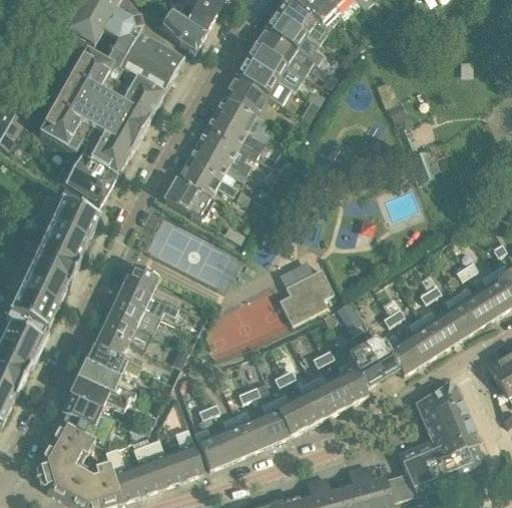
[(17,0),(16,3),(28,10),(33,0),(17,0)]
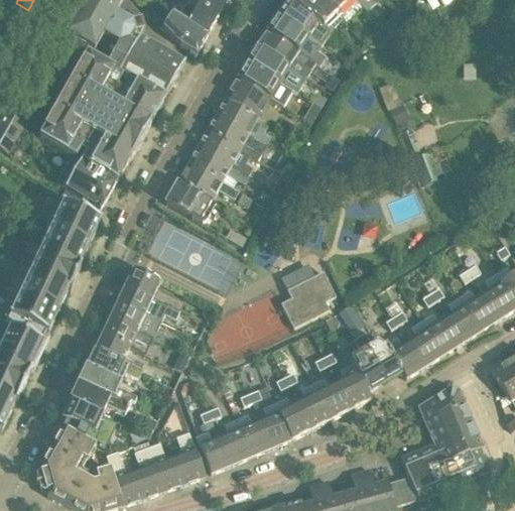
[(113,52),(106,66),(163,98),(164,97),(164,96),(168,90),(169,88),(170,88),(172,83),(176,76),(179,72),(180,69),(179,69),(183,62),(184,62),(185,59),(185,58),(185,57),(184,57),(183,57),(182,57),(141,33),(143,29),(138,11),(129,0),(85,0),(66,33),(94,49),(98,43),(113,52)]
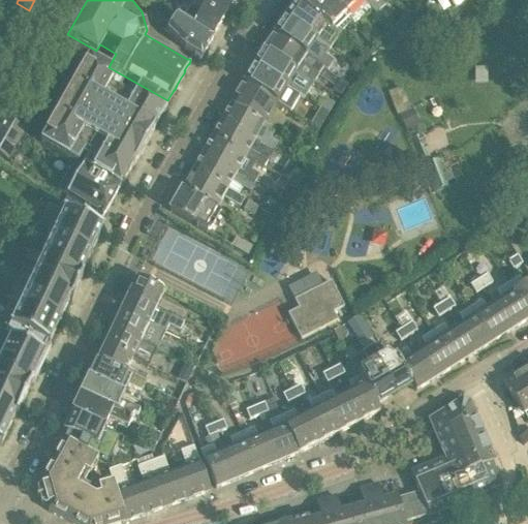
[(183,0),(181,3),(178,8),(185,12),(192,2),(202,7),(206,0),(183,0)]
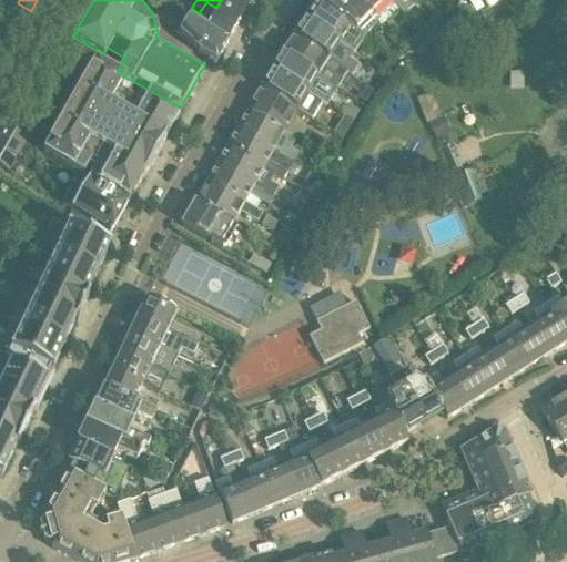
[(221,0),(216,8),(208,23),(219,31),(229,38),(249,2),(250,3),(251,0),(221,0)]
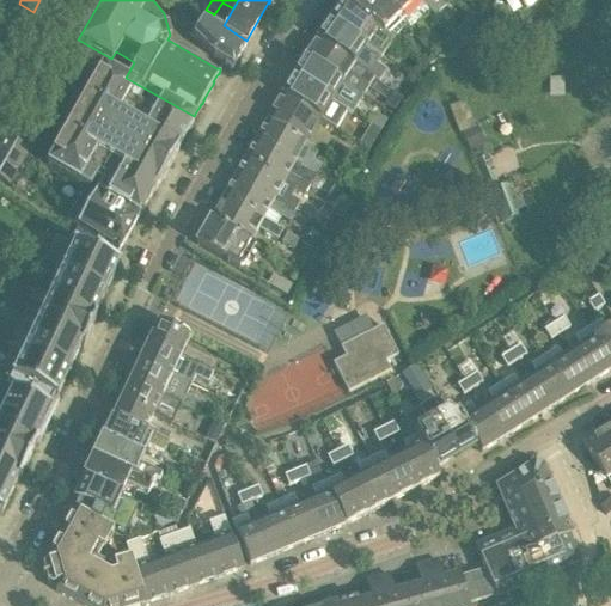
[(342,0),(329,18),(353,34),(367,42),(373,34),(388,44),(393,35),(389,30),(347,0),(342,0)]
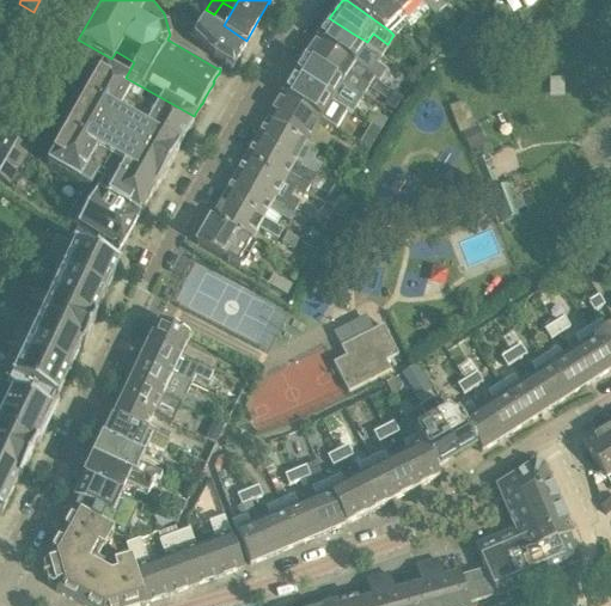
[(347,0),(389,30),(396,23),(393,20),(402,13),(388,0),(347,0)]
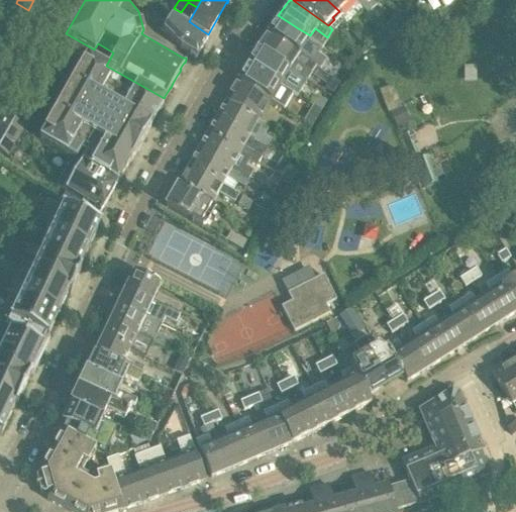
[(327,0),(339,11),(347,20),(363,5),(357,0),(327,0)]
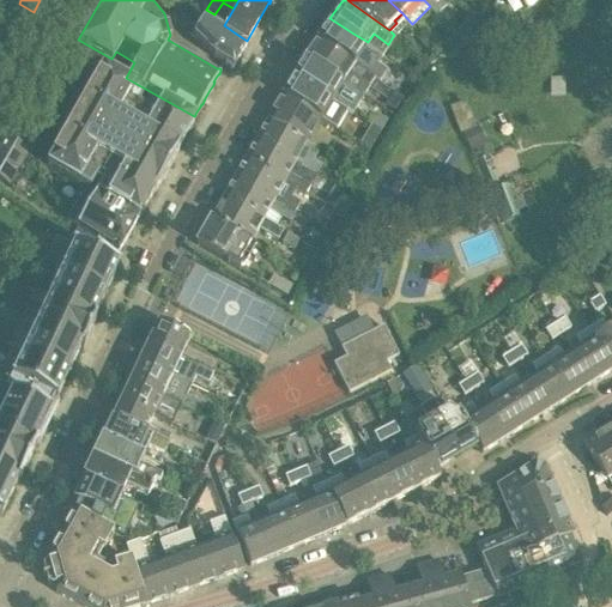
[(573,0),(579,10),(593,0),(573,0)]
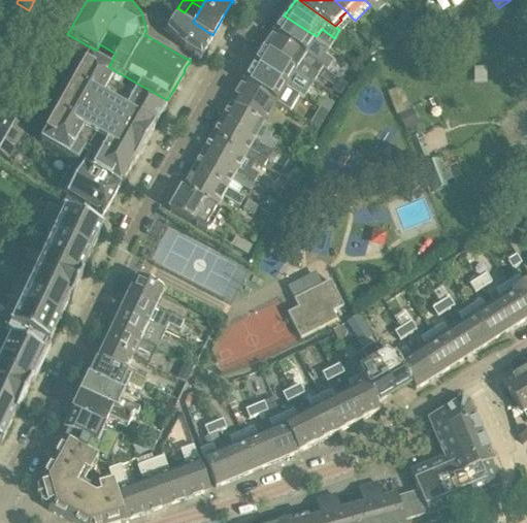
[(177,12),(176,13),(166,28),(183,44),(193,51),(192,51),(193,52),(193,53),(195,52),(201,55),(212,35),(203,29),(193,22),(177,12)]
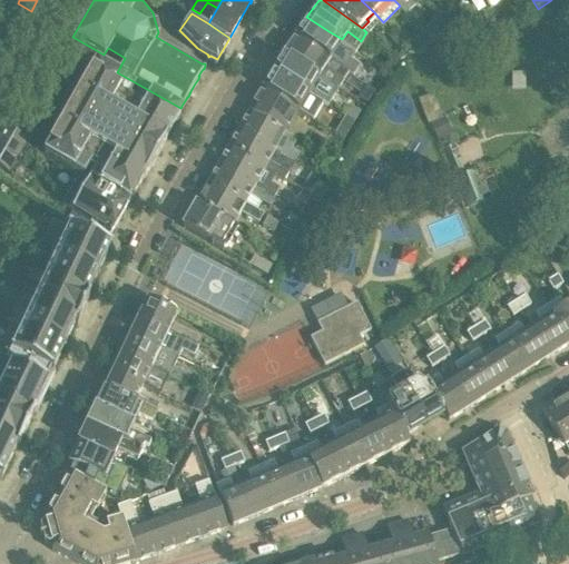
[(306,17),(294,35),(349,70),(354,73),(361,63),(351,56),(350,59),(335,49),(342,40),(341,40),(342,39),(329,31),(306,17)]
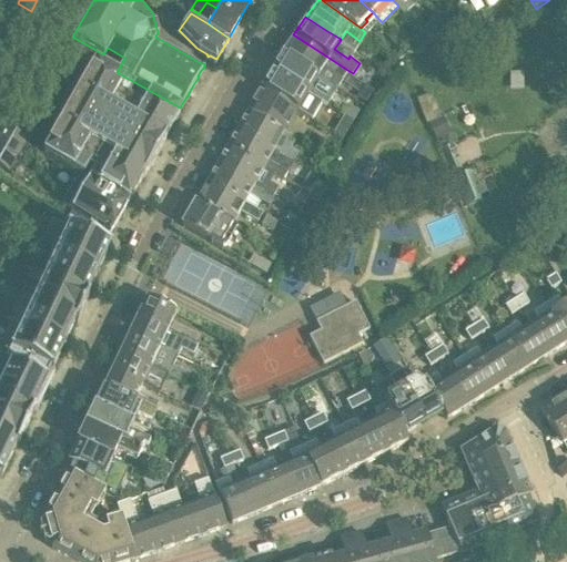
[(283,49),(281,52),(336,85),(347,70),(293,34),(283,49)]
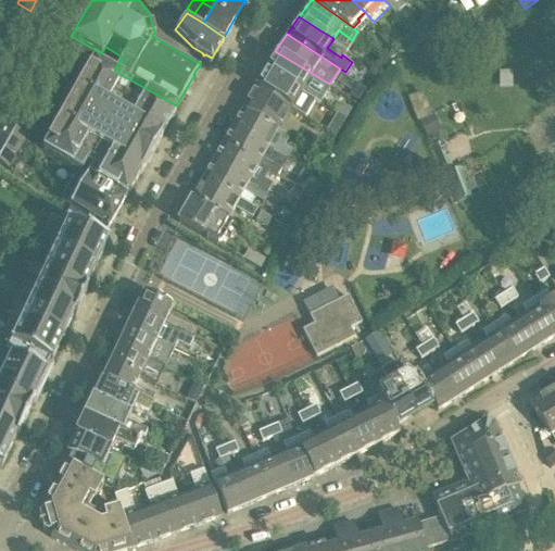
[(275,51),(266,67),(320,99),(325,92),(329,84),(275,51)]
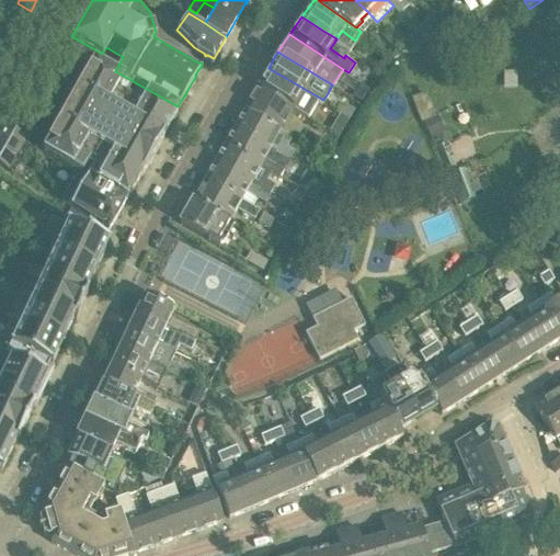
[(44,149),(78,169),(127,197),(143,171),(144,171),(149,159),(150,160),(158,146),(157,146),(163,135),(163,134),(178,108),(178,106),(115,71),(94,60),(44,149)]
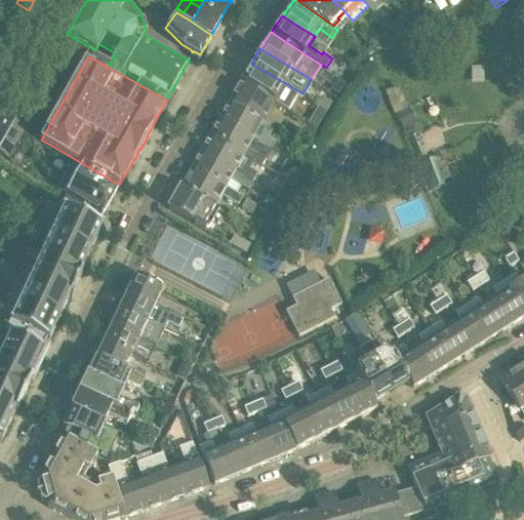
[(472,63),(472,72),(484,72),(484,63),(472,63)]
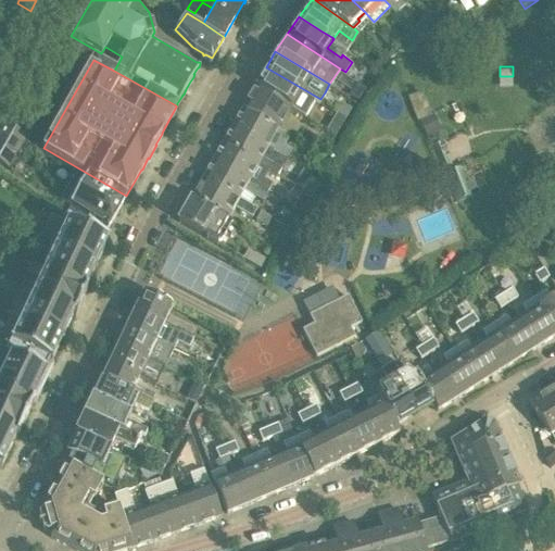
[(266,67),(255,84),(291,104),(297,96),(316,107),(320,99),(266,67)]
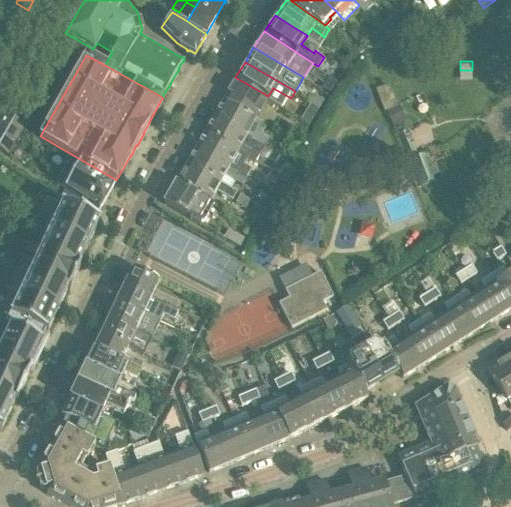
[(337,78),(330,74),(325,80),(323,84),(330,89),(337,78)]
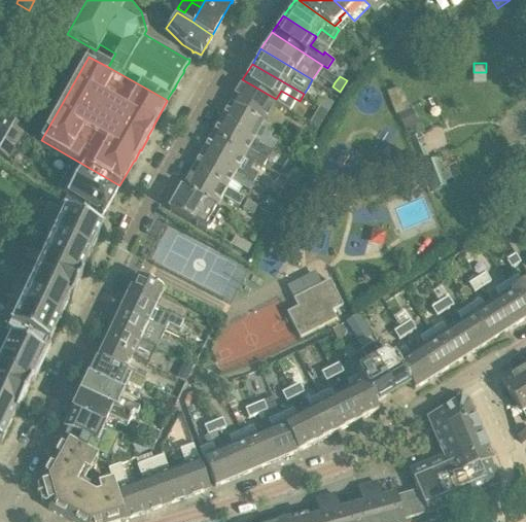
[(242,79),(232,98),(283,128),(288,118),(271,108),(276,99),(242,79)]
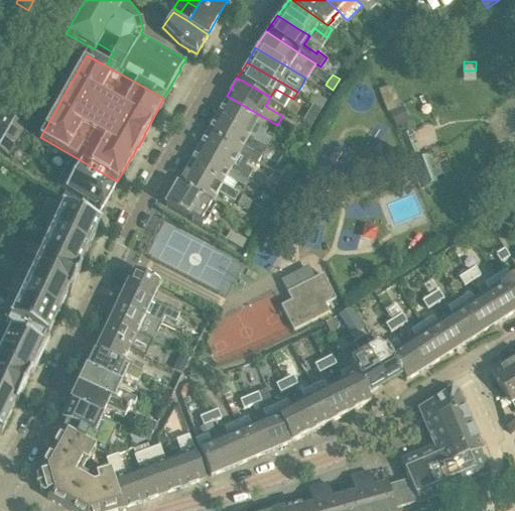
[(318,94),(314,102),(322,106),(327,98),(318,94)]
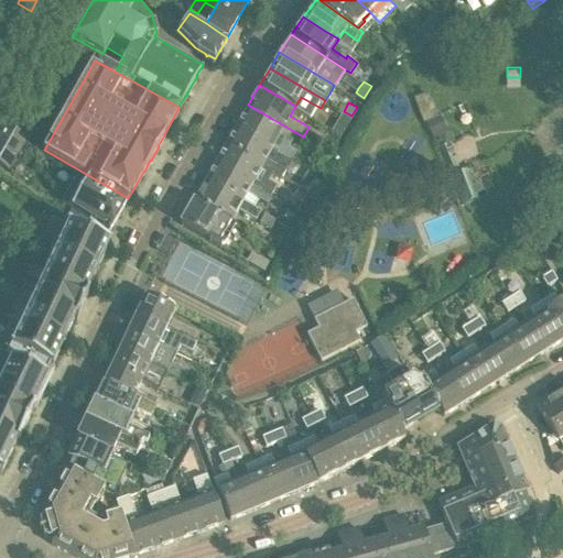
[(282,128),(302,138),(303,137),(248,105),(247,106),(236,127),(291,157),(296,149),(277,138),(281,129),(282,128)]
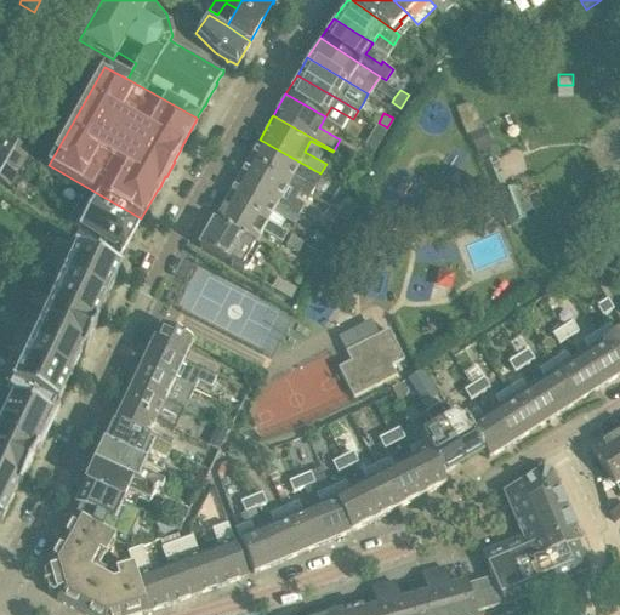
[(387,127),(379,123),(367,141),(376,147),(387,127)]
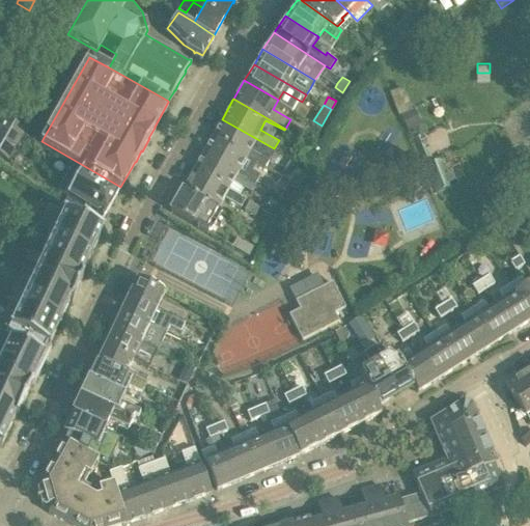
[(400,112),(407,127),(421,120),(415,106),(400,112)]
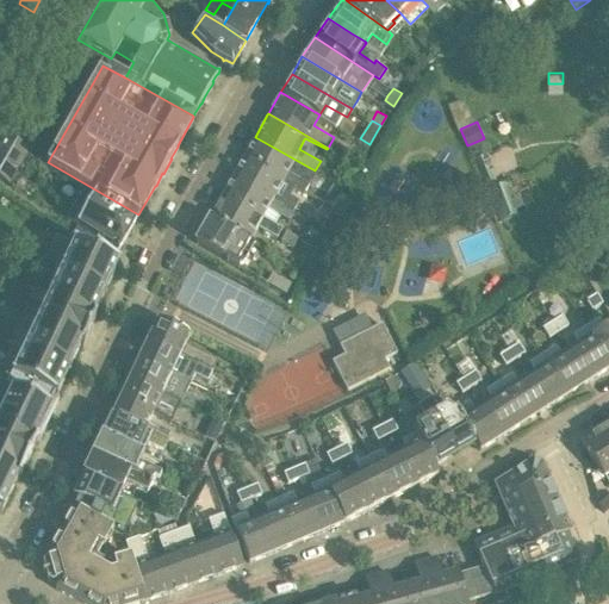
[(0,135),(0,173),(8,179),(17,164),(19,166),(31,147),(2,131),(0,135)]
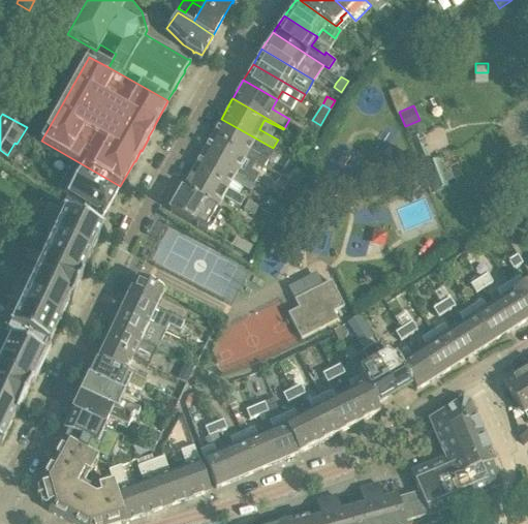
[(211,135),(246,154),(264,164),(273,148),(221,119),(211,135)]
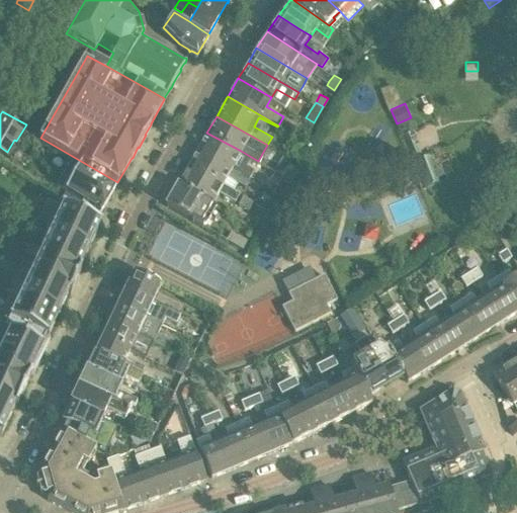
[(412,127),(404,132),(412,151),(425,184),(442,177),(431,151),(423,155),(412,127)]
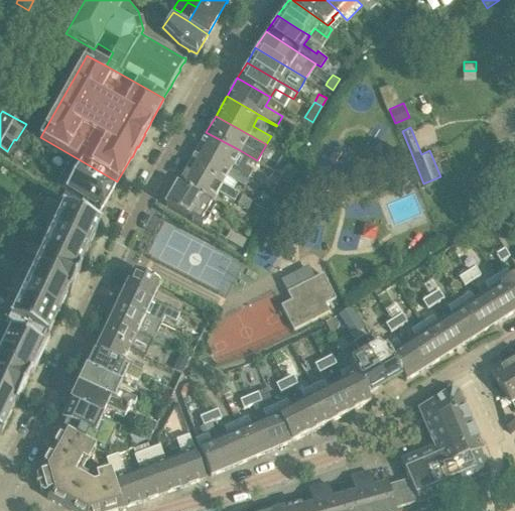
[(303,129),(299,135),(304,138),(307,132),(303,129)]
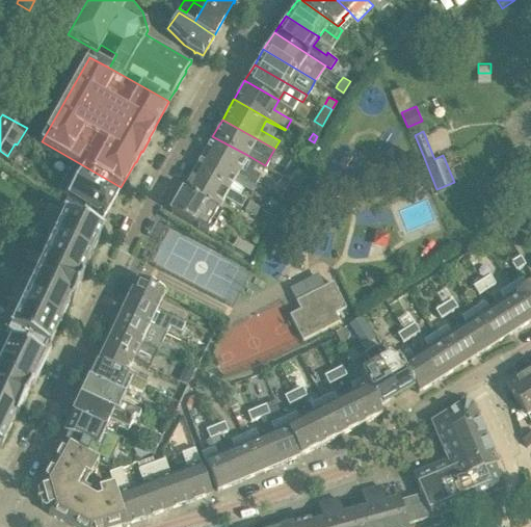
[(212,136),(204,151),(257,181),(261,173),(243,162),(247,155),(212,136)]
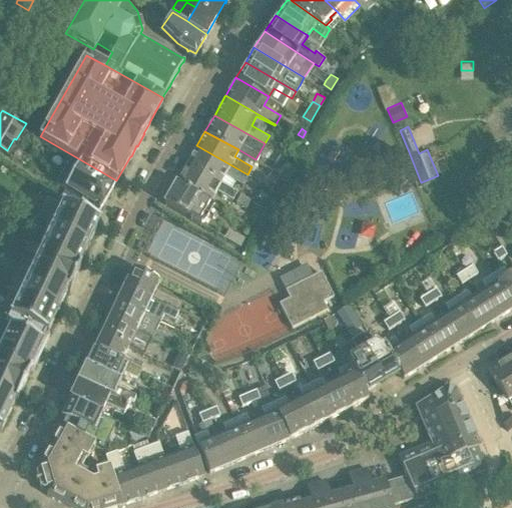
[(247,174),(196,145),(187,161),(230,186),(235,178),(242,182),(247,174)]
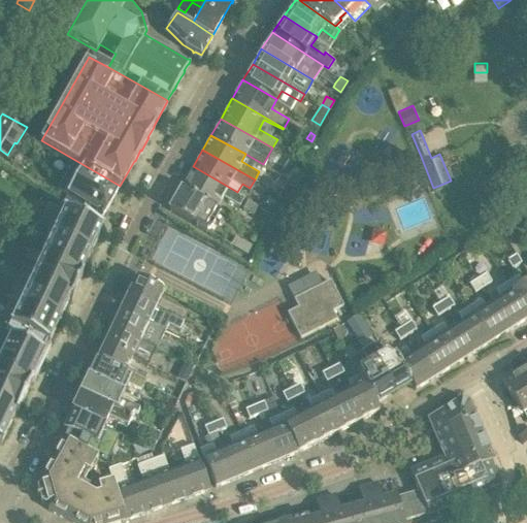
[(289,176),(298,161),(289,156),(281,171),(289,176)]
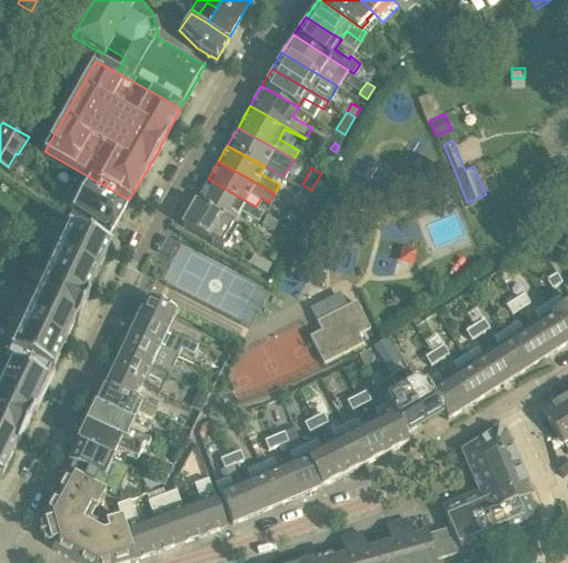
[(129,200),(79,171),(61,201),(71,207),(110,231),(111,230),(111,229),(116,222),(125,208),(129,200)]
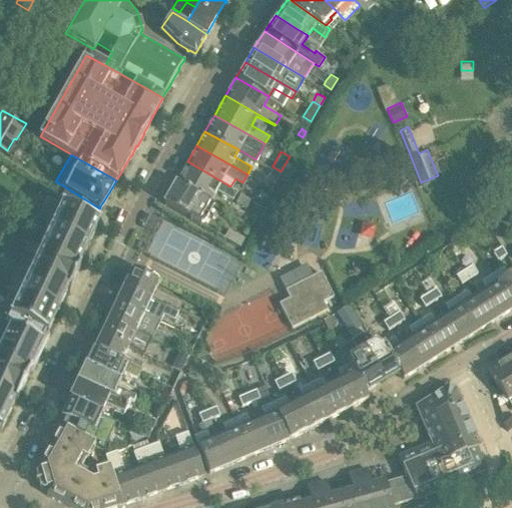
[(187,161),(177,179),(210,199),(216,188),(232,196),(236,189),(230,186),(187,161)]
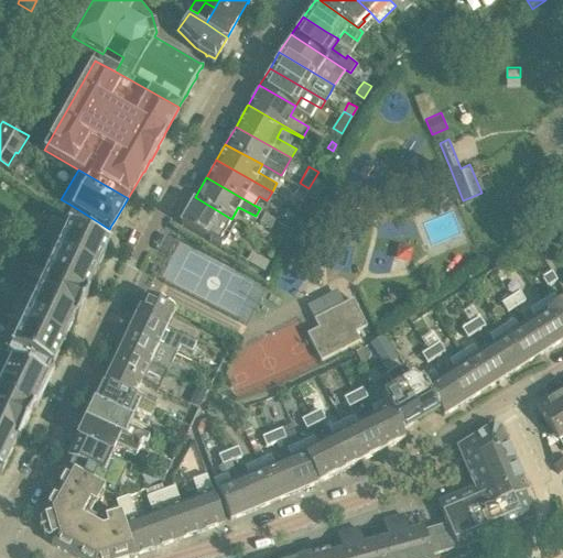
[(231,219),(195,197),(182,220),(218,241),(231,219)]
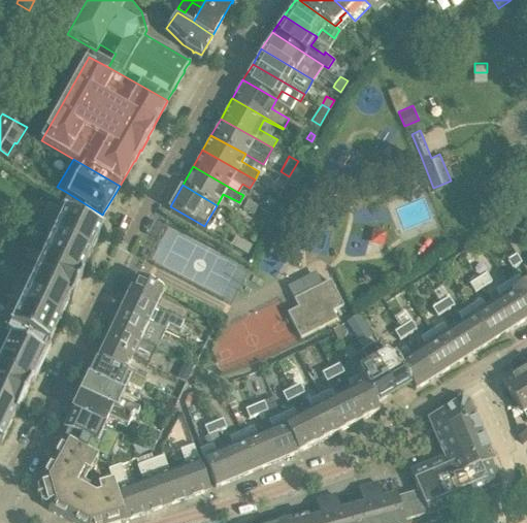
[(241,204),(253,210),(257,202),(245,196),(241,204)]
